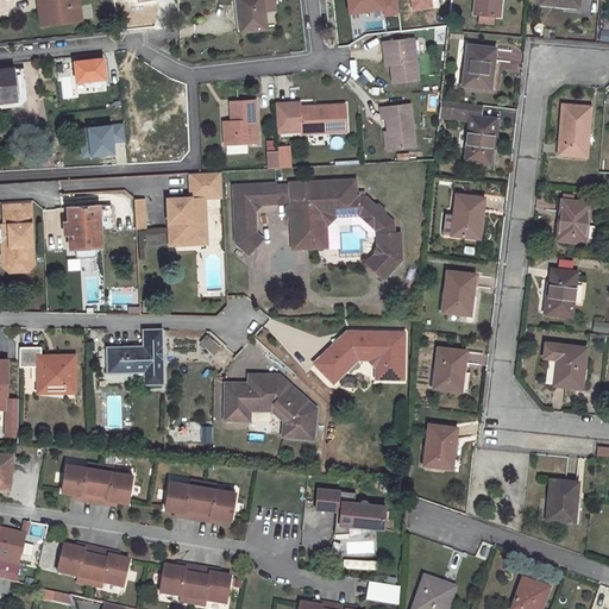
[(36,0),(41,26),(46,25),(43,0),(36,0)]
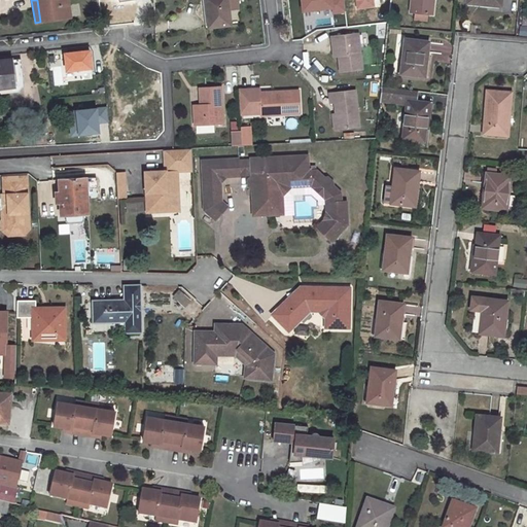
[(70,18),(67,0),(37,0),(40,22),(70,18)]
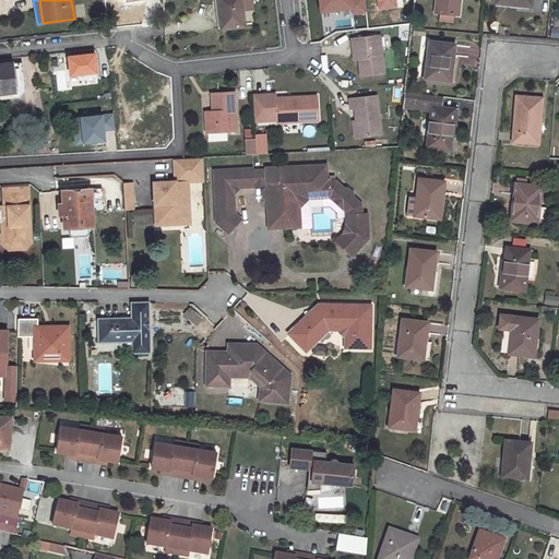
[(217,0),(221,19),(222,28),(246,26),(241,0),(217,0)]
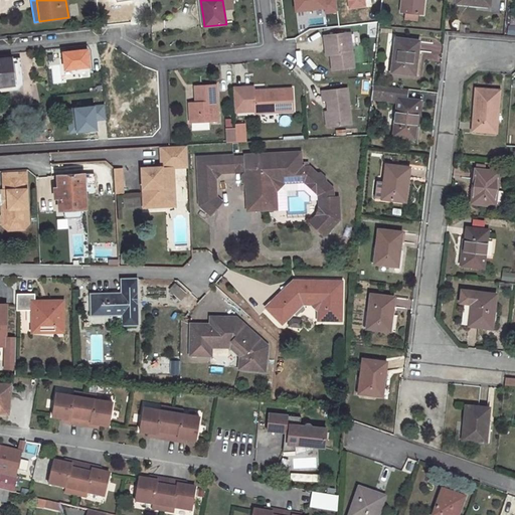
[(401,0),(400,11),(422,13),(423,0),(401,0)]
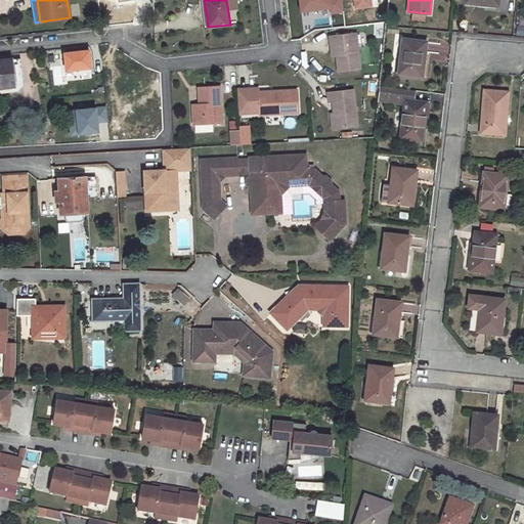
[(336,46),(338,57),(339,72),(361,70),(357,34),(330,37),(331,46),(336,46)]
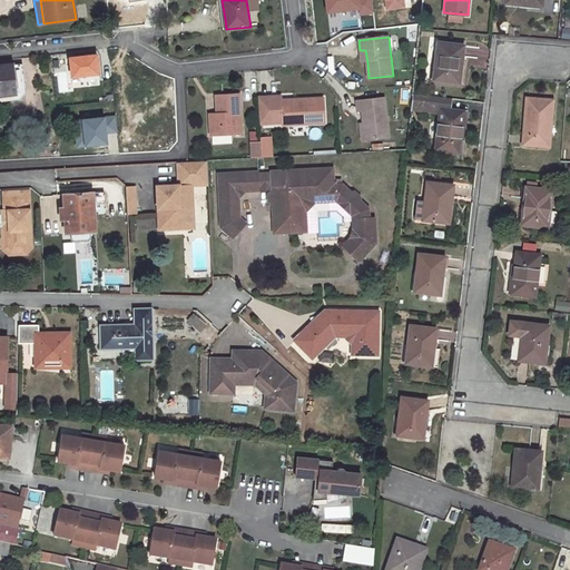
[(438,42),(434,79),(458,81),(459,65),(462,66),(464,46),(438,42)]
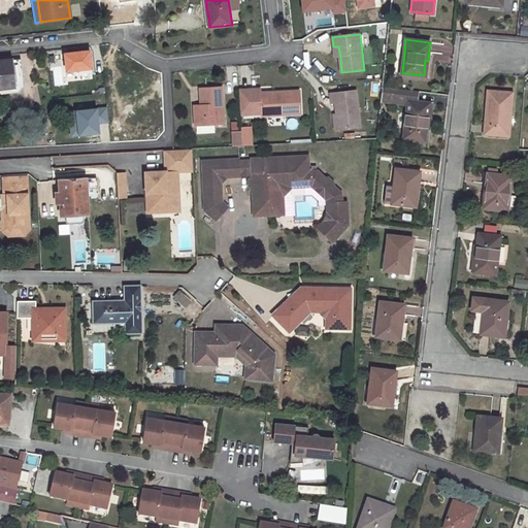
[(15,88),(0,89),(0,93),(25,91),(20,60),(12,61),(15,88)]
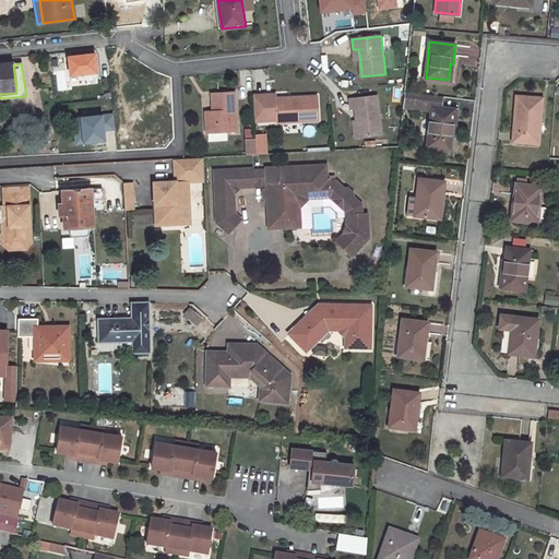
[(0,94),(16,93),(13,64),(13,63),(0,64),(0,94)]
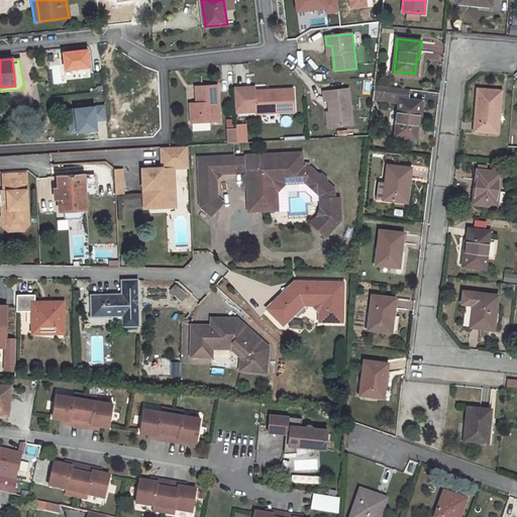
[(400,103),(396,136),(417,138),(419,113),(422,114),(423,102),(408,100),(410,90),(375,86),(374,96),(401,99),(400,103)]
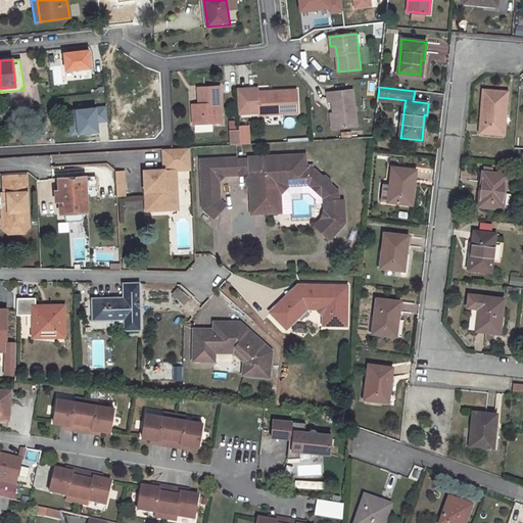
[(191,126),(220,124),(218,88),(200,89),(201,105),(197,105),(190,106),(191,126)]
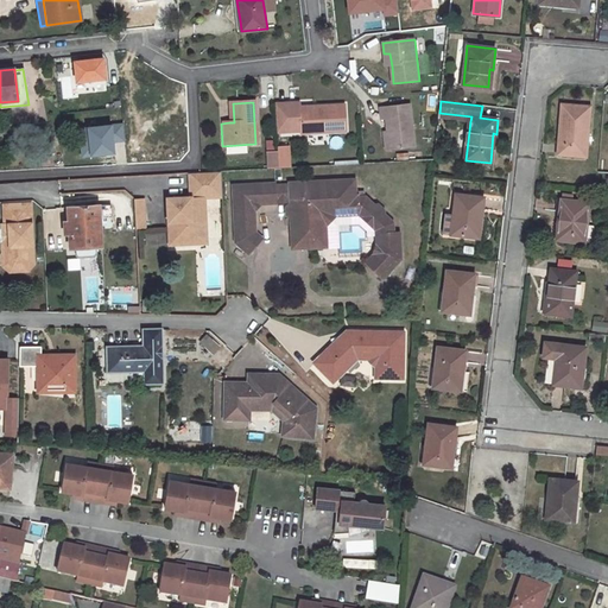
[(298,113),(299,113),(299,108),(298,103),(285,105),(286,133),(299,132),(298,113)]
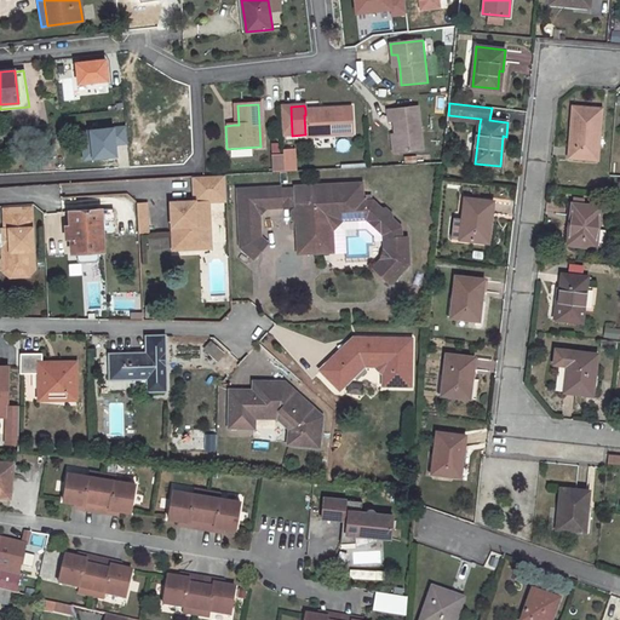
[(291,107),(281,107),(282,136),(292,136),(291,107)]
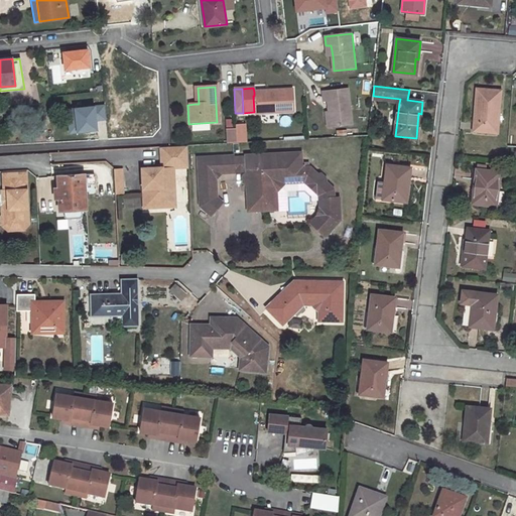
[(331,127),(351,125),(347,89),(323,92),(324,101),(328,101),(329,113),(331,127)]
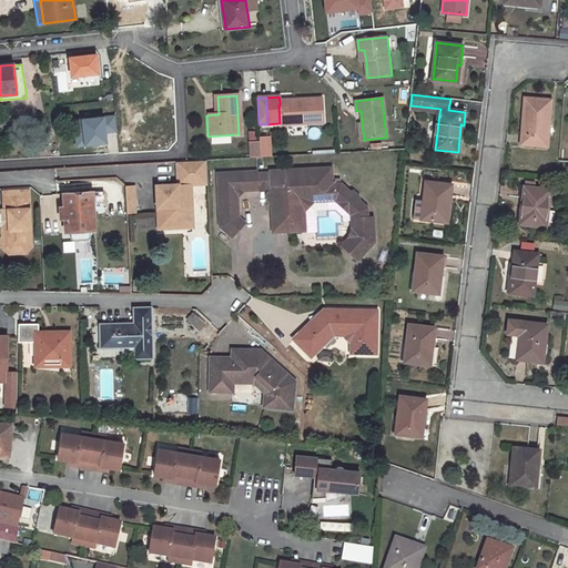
[(525,99),(521,144),(545,146),(547,120),(550,120),(551,100),(525,99)]
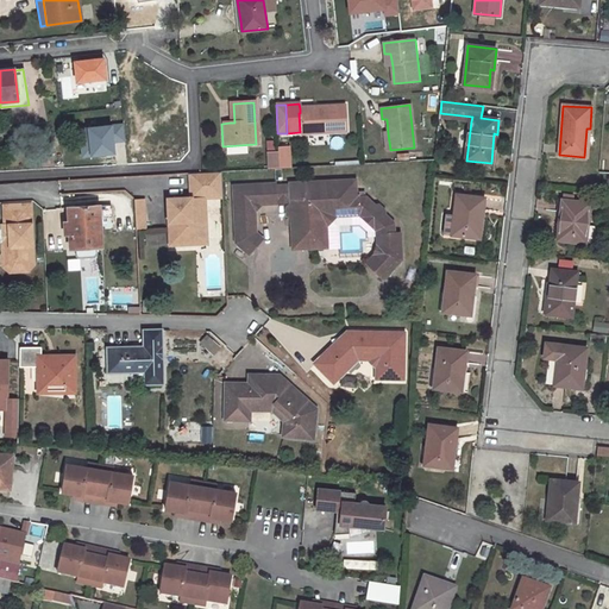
[(41,138),(42,152),(51,152),(50,137),(41,138)]
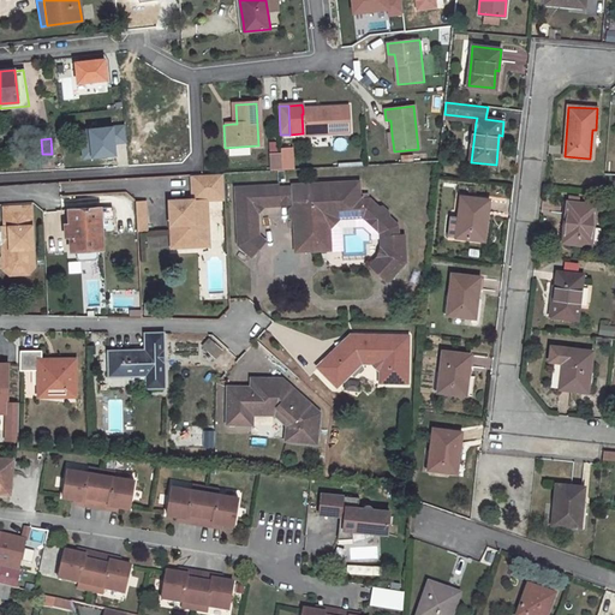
[(282,171),(281,154),(269,154),(270,172),(282,171)]
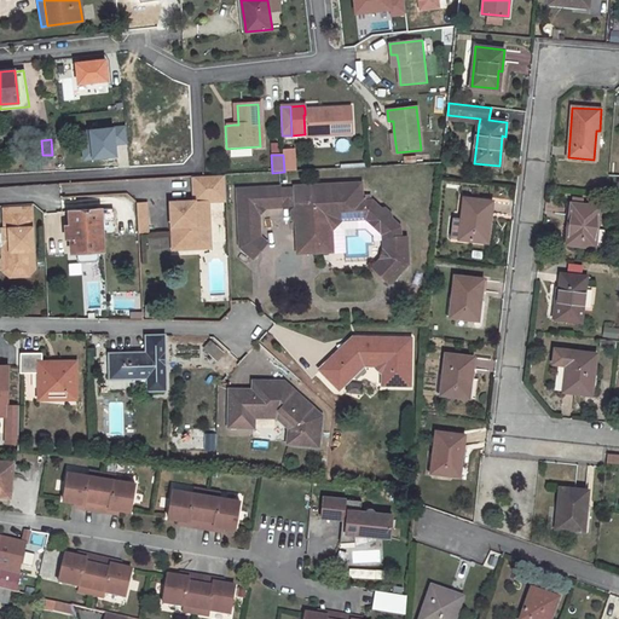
[(195,201),(171,202),(172,226),(180,226),(180,243),(210,242),(208,201),(226,201),(225,175),(194,177),(195,201)]
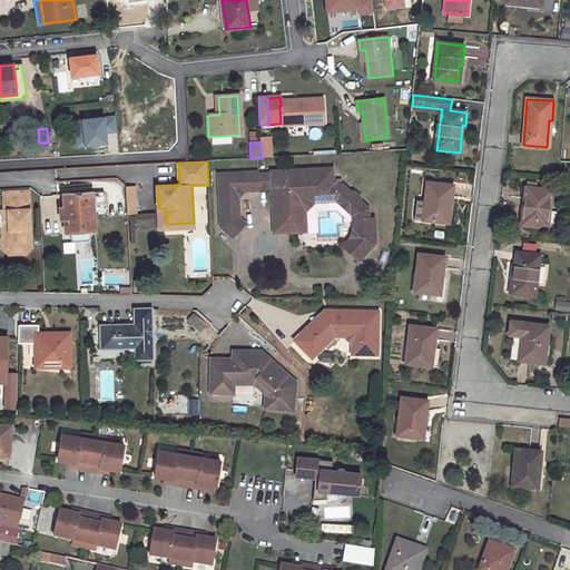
[(277,188),(277,192),(273,195),(273,200),(277,205),(278,217),(295,232),(310,231),(308,212),(320,212),(320,202),(341,200),(357,216),(359,232),(356,237),(350,247),(364,258),(372,247),(369,244),(371,239),(375,238),(374,218),(369,218),(367,208),(359,199),(359,197),(354,192),(351,193),(343,185),(334,185),(328,186),(328,169),(273,172),(273,175),(257,176),(257,172),(241,173),(241,176),(224,177),(224,190),(224,195),(220,195),(220,210),(238,209),(238,194),(241,190),(277,188)]
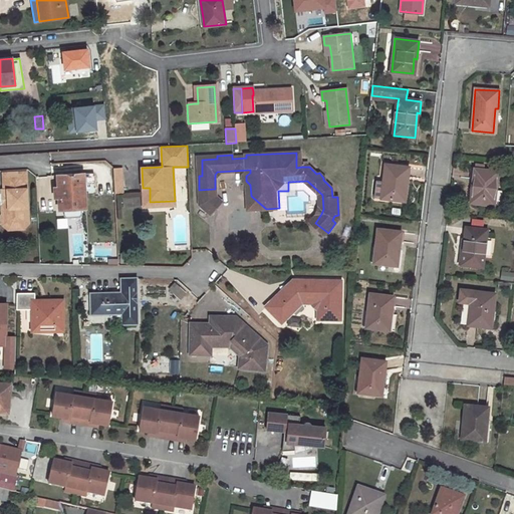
[(217,156),(198,157),(198,160),(199,176),(202,176),(202,172),(202,160),(217,159),(217,156)]
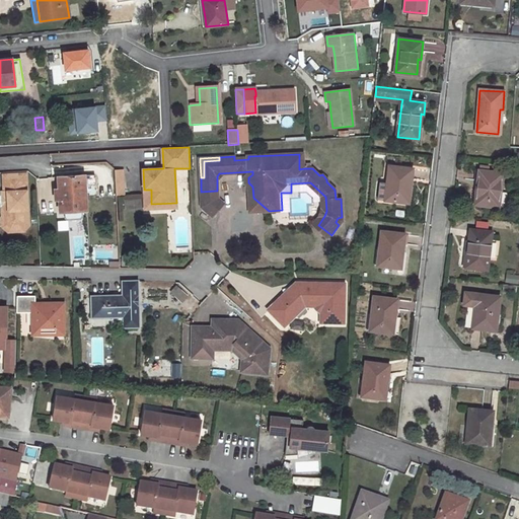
[(390,166),(385,200),(406,203),(409,188),(412,188),(414,169),(390,166)]
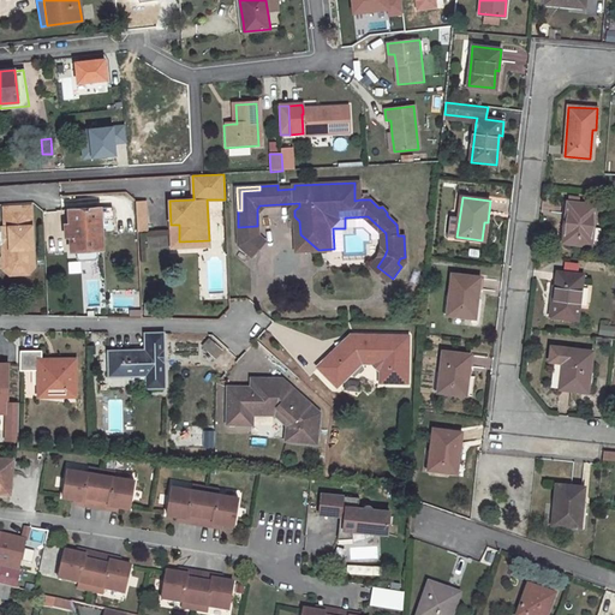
[(568,225),(566,243),(591,246),(596,206),(568,203),(566,224),(568,225)]
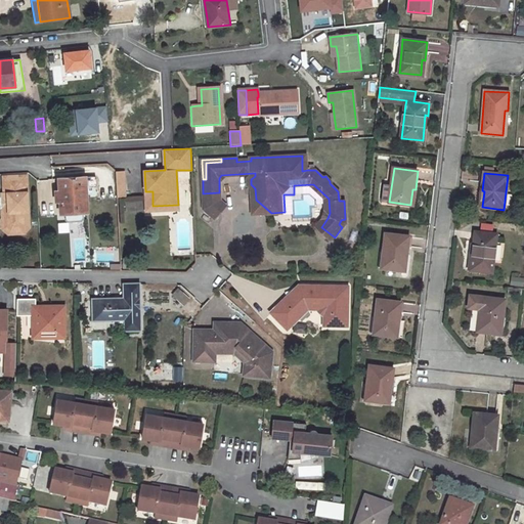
[(118,194),(125,194),(125,174),(117,174),(118,194)]
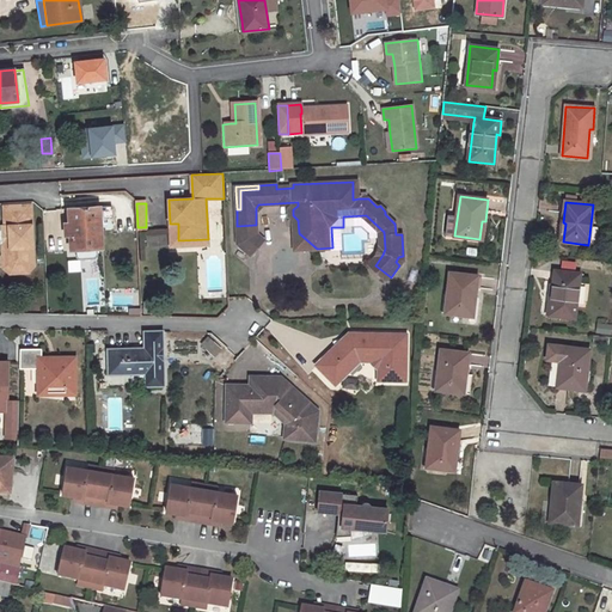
[(34,265),(31,204),(4,206),(5,226),(10,226),(10,248),(2,254),(2,257),(4,267),(10,273),(28,273),(34,265)]
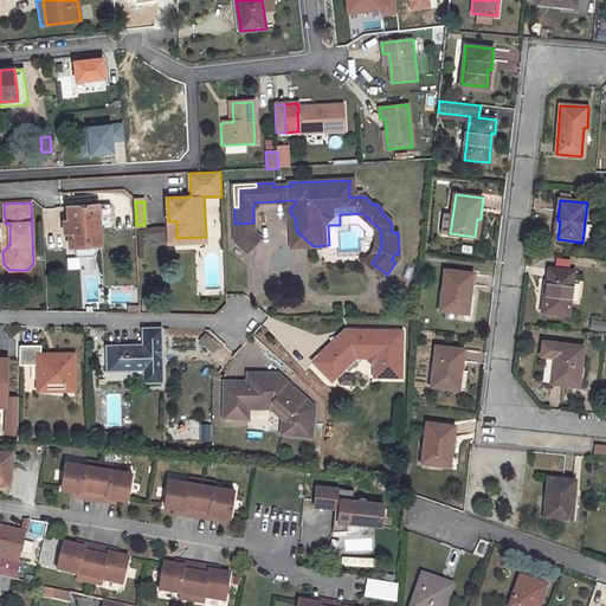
[(102,246),(101,216),(111,216),(111,207),(108,205),(68,206),(69,220),(68,220),(68,234),(69,234),(70,247),(76,247),(76,255),(79,258),(95,257),(97,253),(97,246),(102,246)]
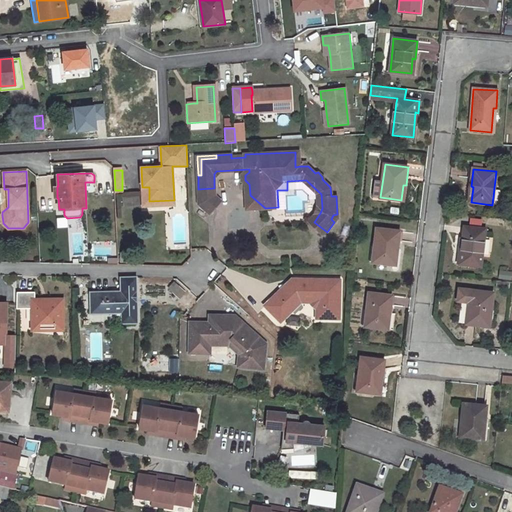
[(149,187),(142,187),(143,206),(174,205),(174,200),(149,201),(149,187)]
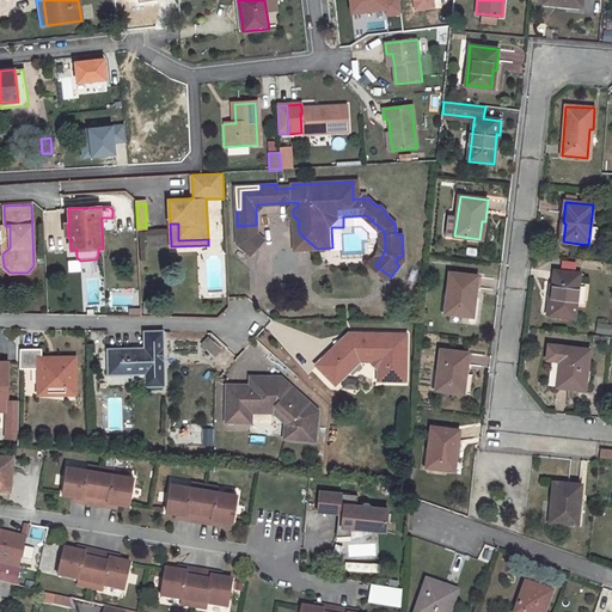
[(238,243),(250,255),(263,240),(256,234),(256,225),(237,226),(238,243)]
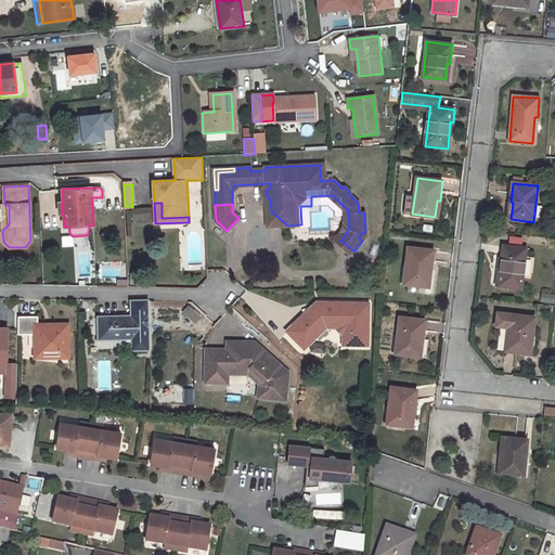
[(271,226),(287,226),(271,211),(271,226)]
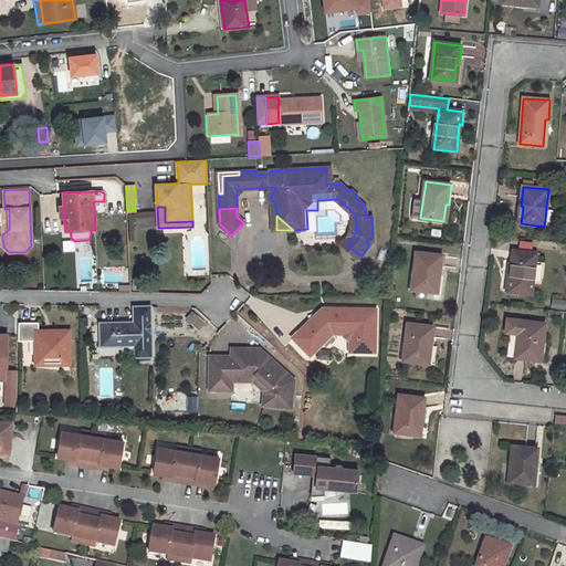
[(507,279),(505,291),(532,294),(537,253),(513,251),(510,279),(507,279)]
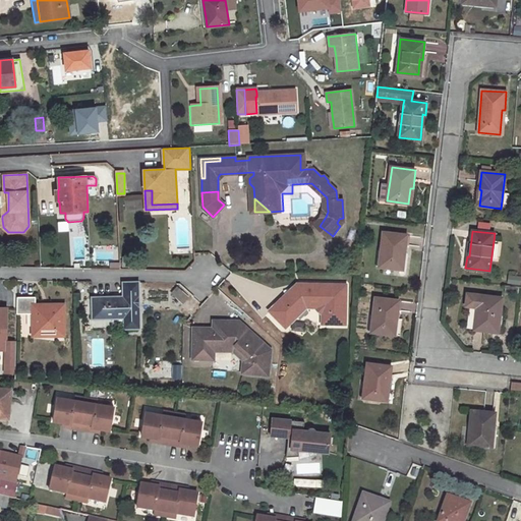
[(384,232),(380,267),(400,270),(402,253),(405,254),(407,235),(384,232)]
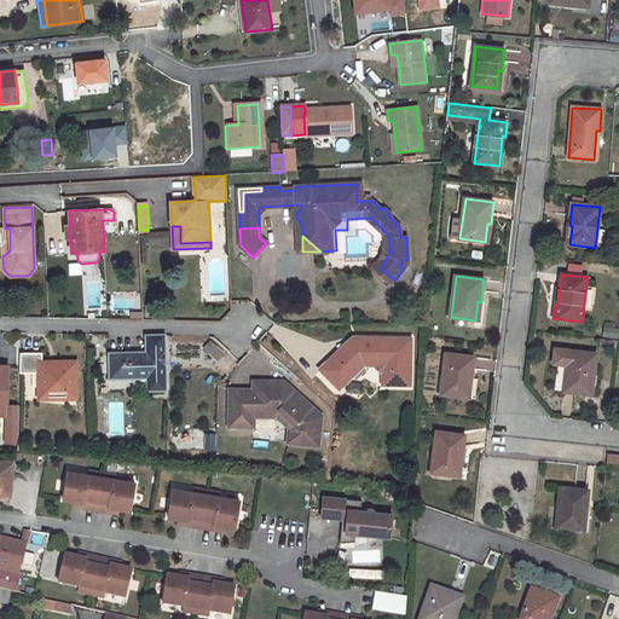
[(113,293),(113,310),(138,311),(138,294),(113,293)]
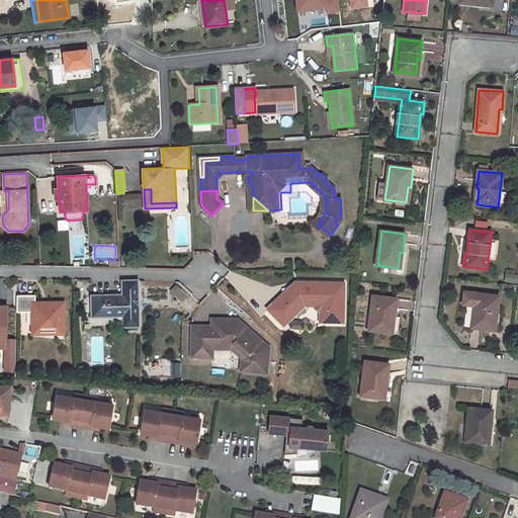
[(517,282),(517,274),(505,273),(504,281),(517,282)]
